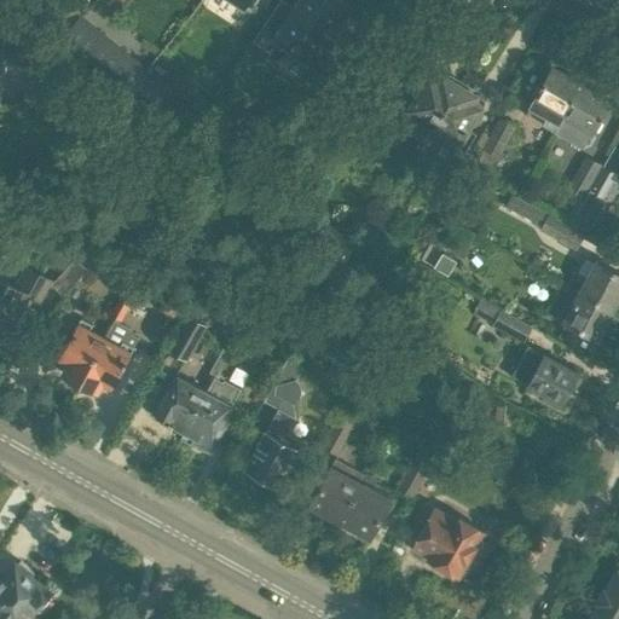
[(235,0),(252,11),(258,0),(235,0)]
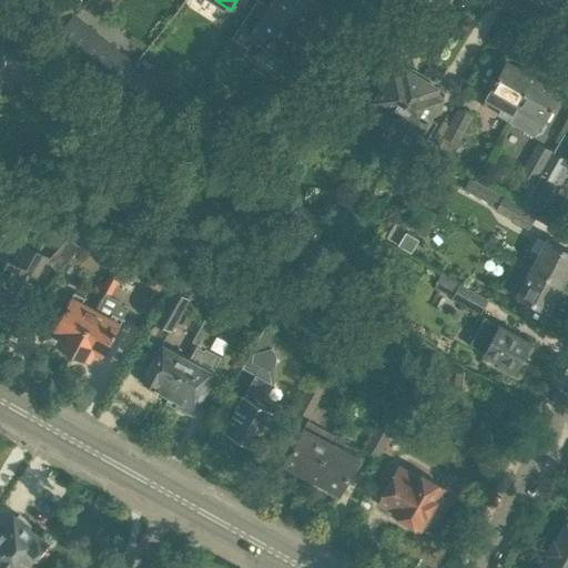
[(277,0),(272,9),(260,1),(236,39),(250,48),(256,37),(288,57),(322,4),(314,0),(277,0)]
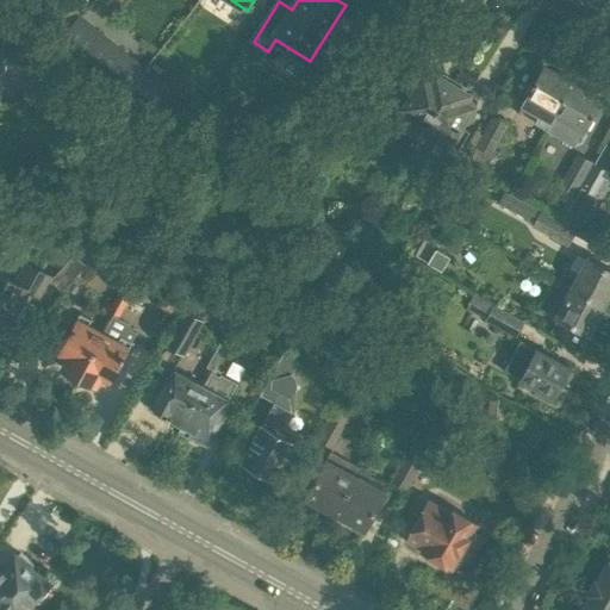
[(72,2),(62,23),(67,27),(81,11),(72,2)]
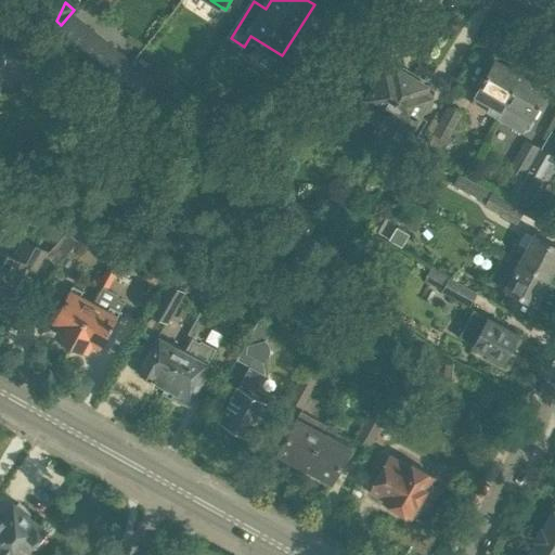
[(73,14),(50,42),(131,107),(154,78),(113,47),(73,14)]
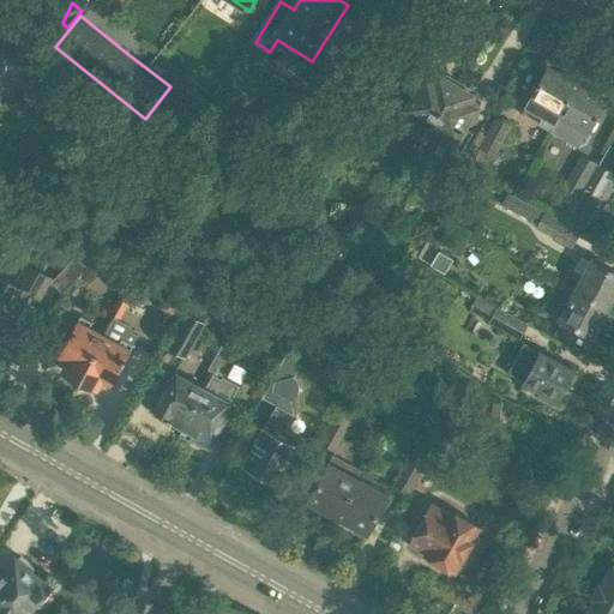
[(555,124),(577,84),(548,67),(525,107),(555,124)]
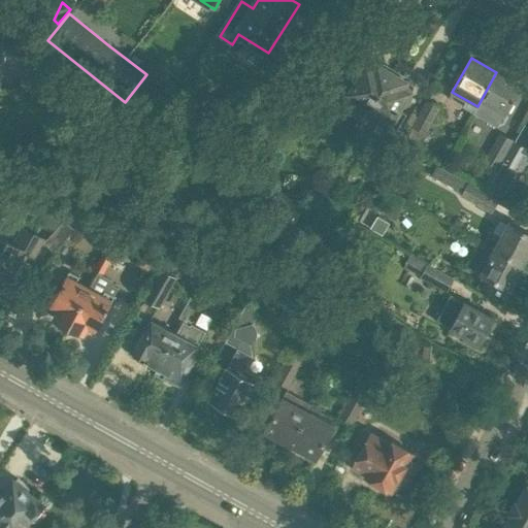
[(393,70),(384,64),(382,67),(377,65),(373,70),(366,66),(348,95),(332,85),(316,111),(334,123),(343,107),(345,109),(354,107),(359,99),(371,107),(393,70)]
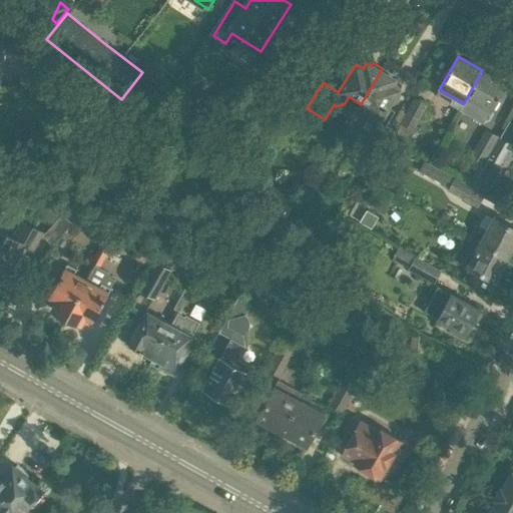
[(379,120),(398,90),(390,85),(394,80),(390,77),(392,75),(382,68),(361,104),(372,111),(369,114),(379,120)]
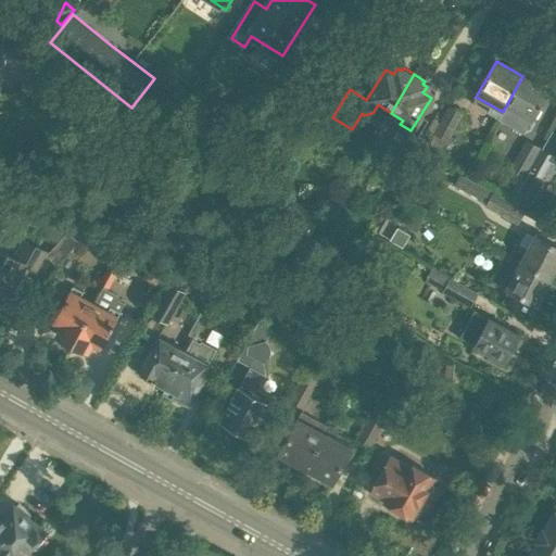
[(522,133),(531,130),(535,123),(533,117),(550,90),(522,76),(503,112),(498,119),(522,133)]
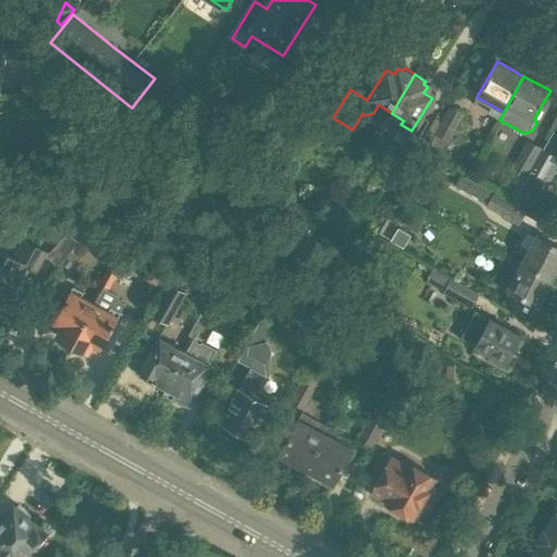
[(450,141),(466,113),(450,106),(435,134),(450,141)]
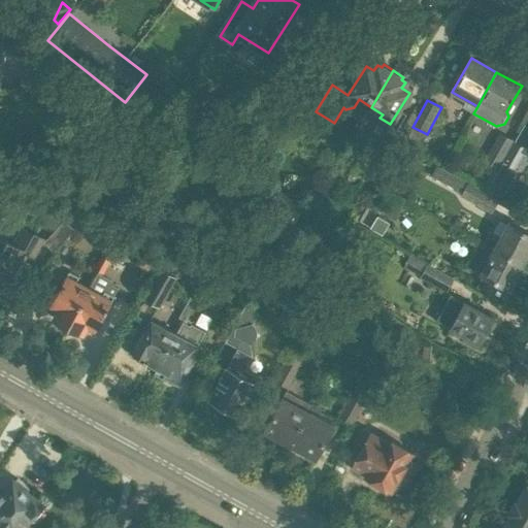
[(359,139),(368,124),(362,120),(352,135),(359,139)]
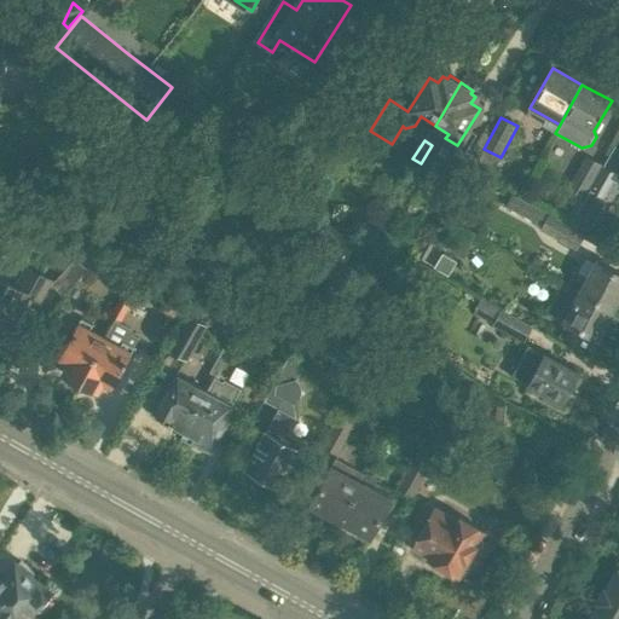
[(583,200),(602,165),(586,155),(566,191),(583,200)]
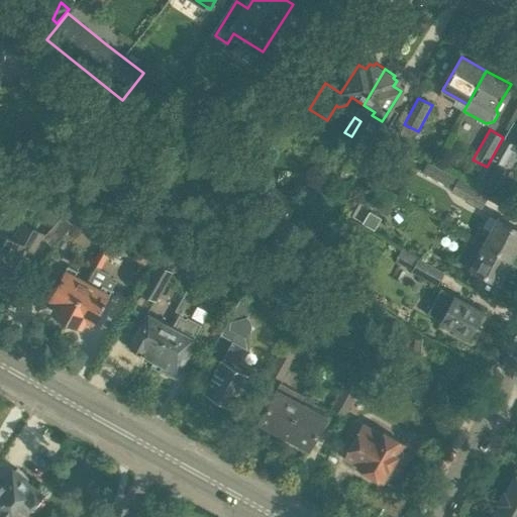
[(504,138),(493,159),(478,186),(492,194),(507,167),(505,166),(513,150),(516,152),(516,141),(516,144),(504,138)]
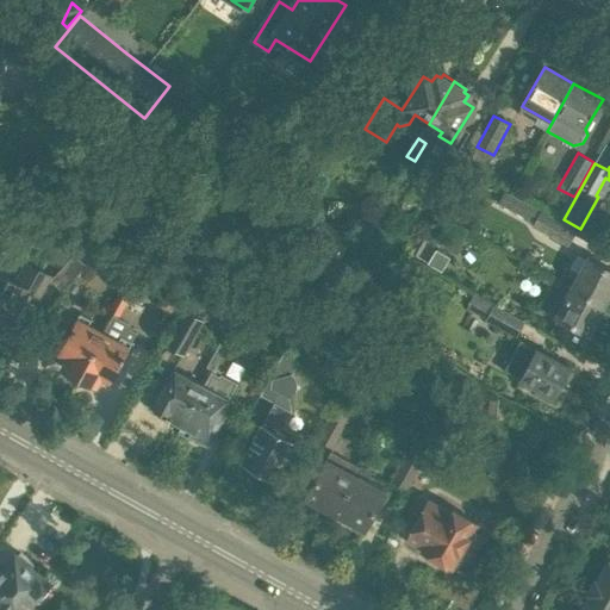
[(577,230),(505,192),(498,204),(535,222),(533,226),(568,246),(577,230)]
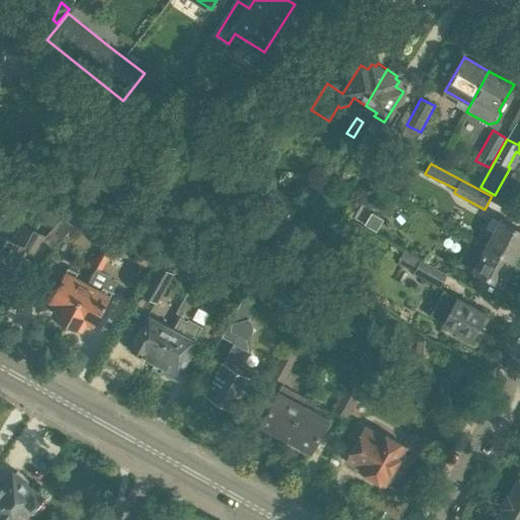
[(396,180),(401,170),(391,165),(386,175),(396,180)]
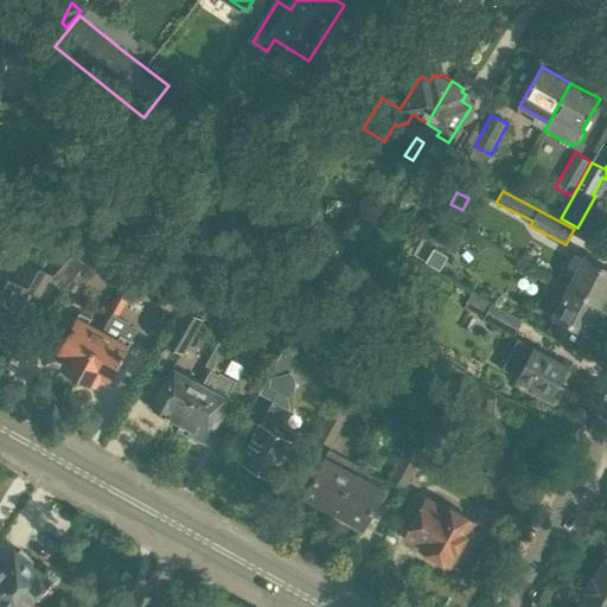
[(101,249),(89,240),(76,254),(88,263),(101,249)]
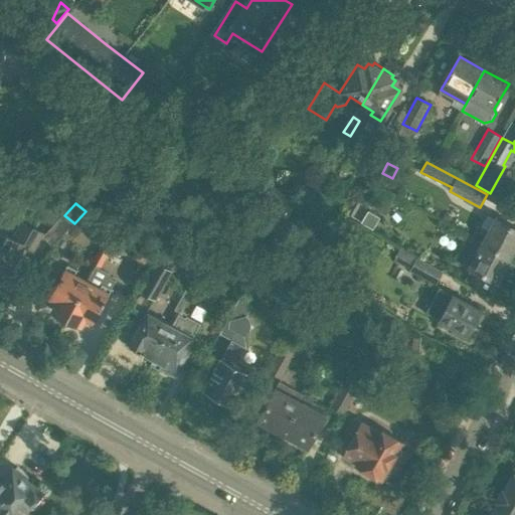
[(267,237),(274,223),(239,205),(232,219),(267,237)]
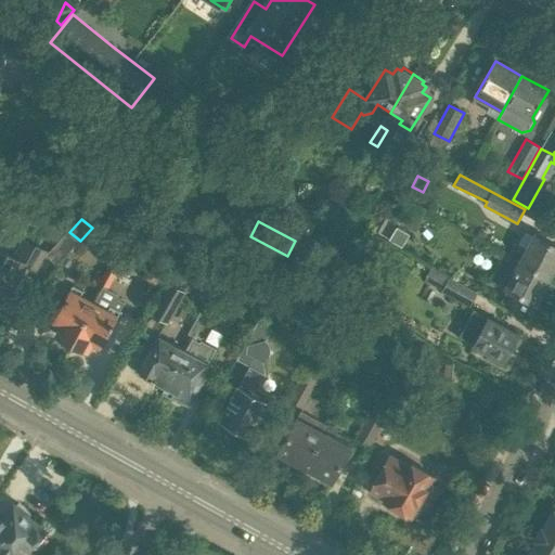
[(402,247),(411,233),(395,223),(386,239),(402,247)]
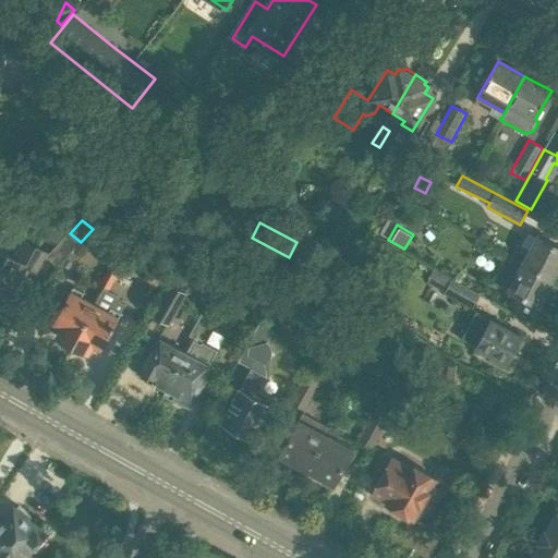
[(58,267),(80,243),(69,233),(46,257),(58,267)]
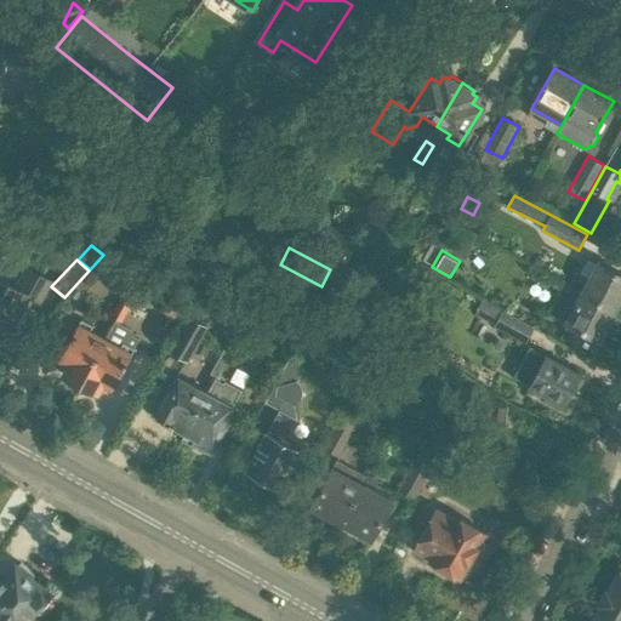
[(616,311),(620,300),(620,273),(600,262),(584,292),(616,311)]
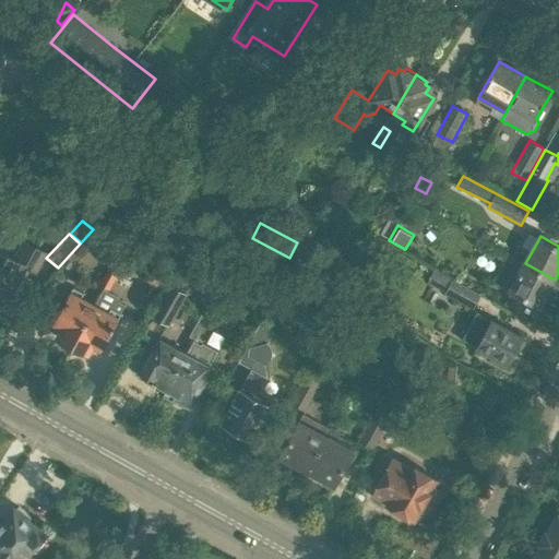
[(37,272),(47,253),(24,241),(15,259),(0,250),(0,297),(4,300),(12,285),(19,289),(31,268),(37,272)]
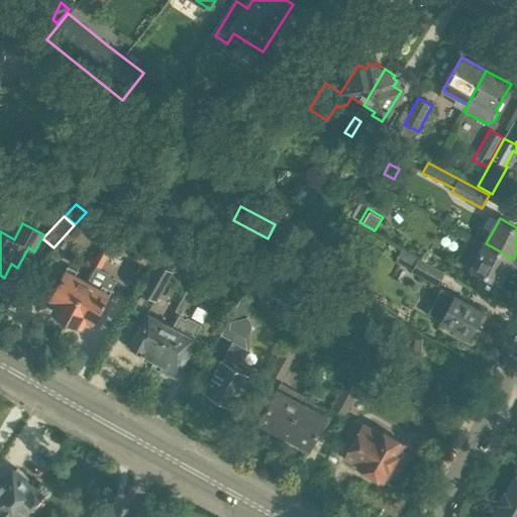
[(338,238),(332,234),(326,235),(322,241),(332,247),(338,238)]
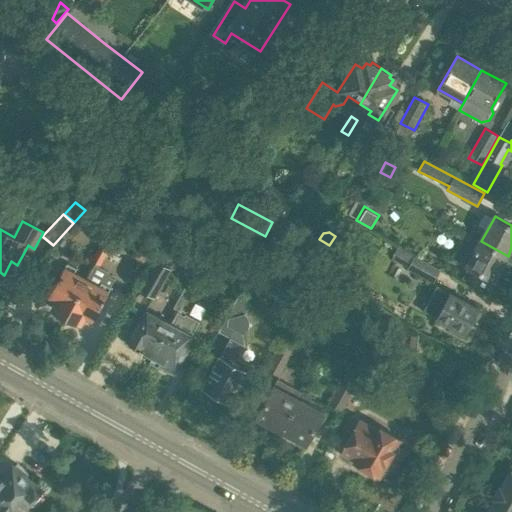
[(508,256),(481,241),(466,233),(453,257),(468,265),(494,280),(508,256)]
